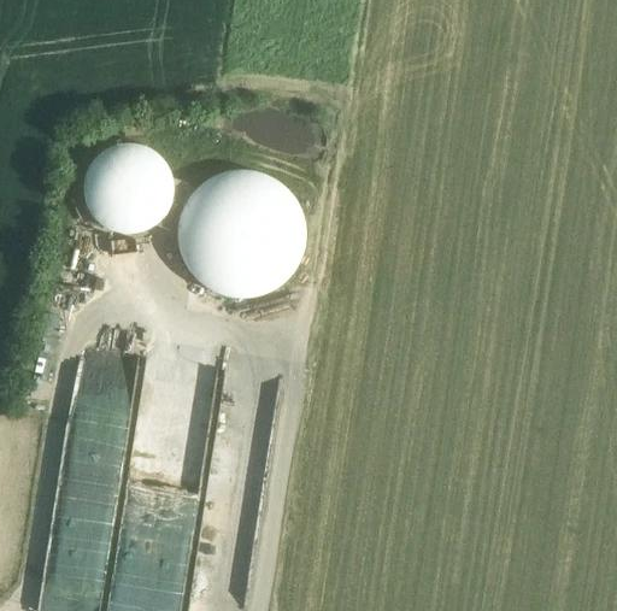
[(158,224),(162,221),(165,217),(166,215),(169,210),(171,207),(172,203),(174,197),(175,192),(175,188),(174,182),(174,178),(172,175),(171,171),(169,166),(165,160),(162,157),(159,154),(157,153),(153,151),(150,148),(146,147),(142,146),(139,145),(133,144),(130,144),(123,145),(118,145),(115,146),(110,148),(106,151),(104,152),(100,154),(98,157),(94,160),(93,163),(90,166),(89,169),(87,175),(86,181),(84,186),(84,189),(84,193),(86,198),(87,204),(89,207),(93,215),(97,218),(99,222),(101,223),(105,225),(109,228),(112,230),(116,231),(122,233),(127,234),(130,234),(135,233),(140,233),(145,231),(148,229),(154,225),(158,224)]
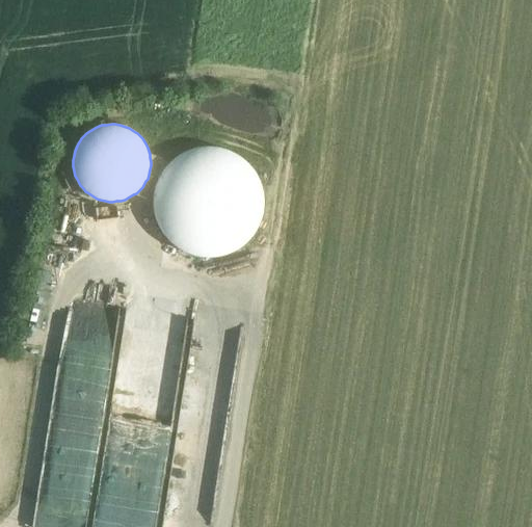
[(246,243),(251,239),(255,236),(257,232),(260,228),(262,224),(264,218),(266,211),(266,206),(266,202),(266,193),(265,189),(264,185),(262,181),(259,175),(255,168),(250,164),(247,161),(244,159),(241,156),(237,154),(232,152),(229,151),(223,150),(217,149),(213,149),(205,149),(200,150),(194,152),(189,154),(185,156),(181,158),(178,161),(175,164),(173,166),(170,168),(168,172),(166,175),(164,179),(161,186),(160,193),(159,198),(159,203),(159,207),(160,213),(162,219),(164,225),(168,232),(173,237),(176,241),(179,243),(183,246),(187,249),(191,252),(196,253),(203,255),(209,256),(214,256),(219,255),(225,254),(230,253),(235,251),(242,246),(246,243)]
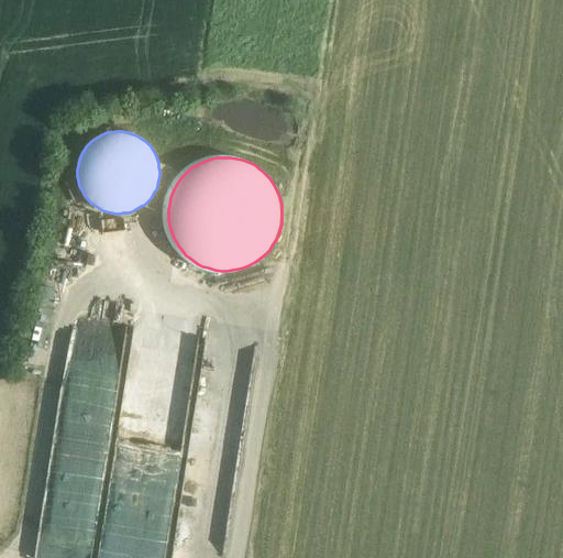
[(183,176),(158,166),(159,172),(159,175),(158,179),(157,185),(156,189),(154,192),(152,196),(151,198),(147,201),(144,205),(141,206),(168,215),(168,209),(169,205),(170,197),(174,189),(176,185),(178,182),(180,178),(183,176)]
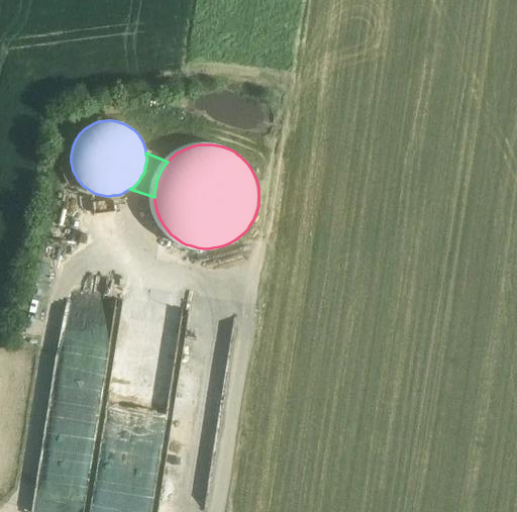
[(39,281),(45,283),(48,270),(42,269),(39,281)]
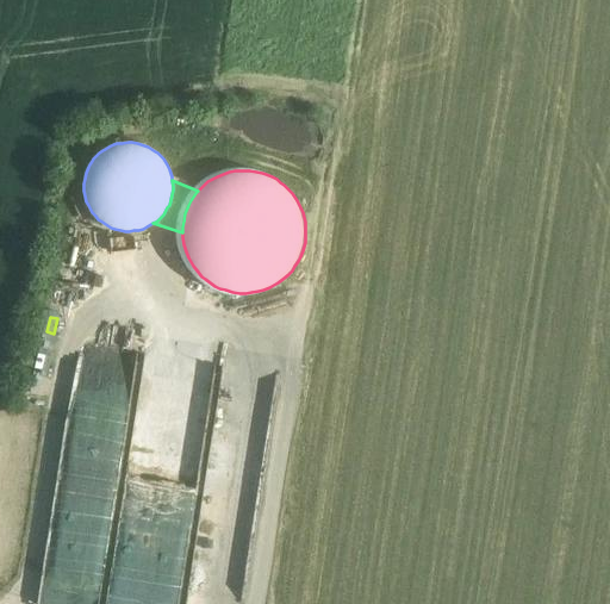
[(250,577),(272,374),(222,369),(203,547),(209,547),(218,547),(216,573),(250,577)]
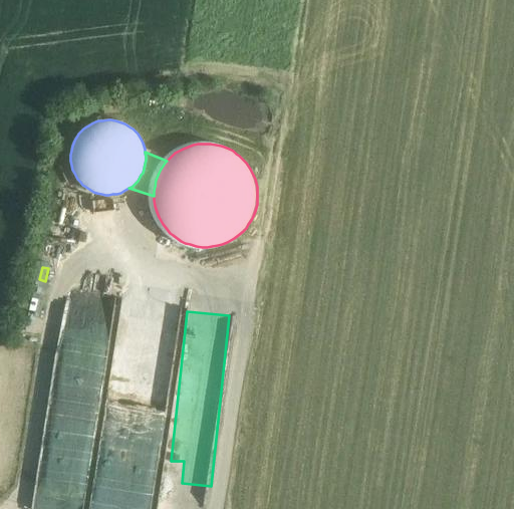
[(68,508),(82,508),(83,500),(72,499),(73,496),(50,493),(52,480),(43,478),(38,508),(68,508)]
